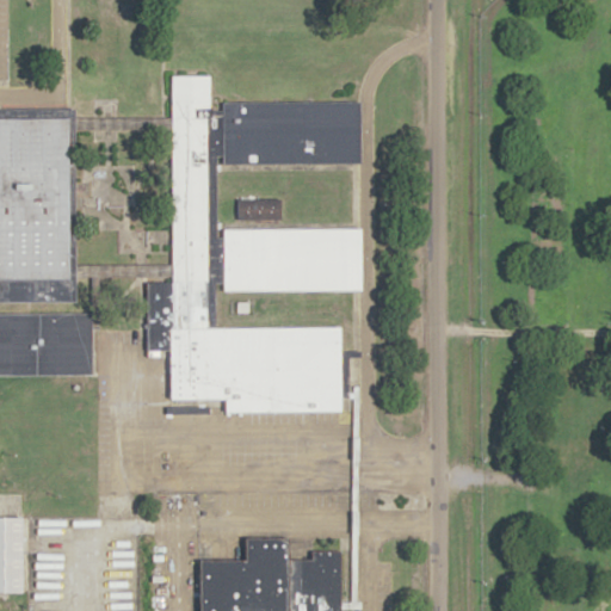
[(343,408),(228,408),(228,397),(172,397),(173,349),(149,349),(149,328),(150,282),(174,282),(173,115),(173,76),(211,75),(213,111),(224,111),(224,103),(357,102),(360,102),(362,161),(217,164),(217,167),(217,224),(217,229),(362,228),(363,289),(355,289),(350,289),(217,290),(218,326),(343,327),(343,346),(343,408)]
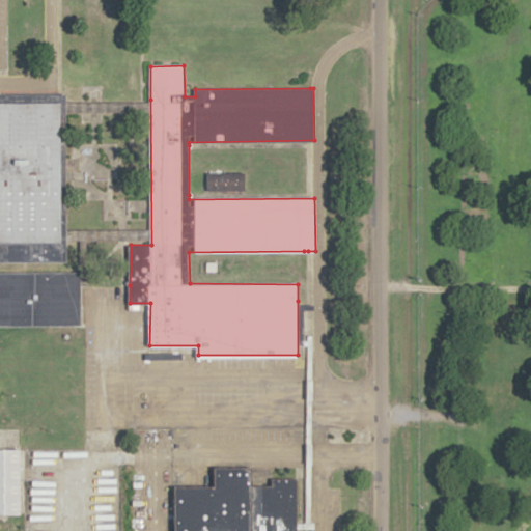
[(64,95),(65,261),(0,261),(0,95),(56,95),(58,95),(64,95)]
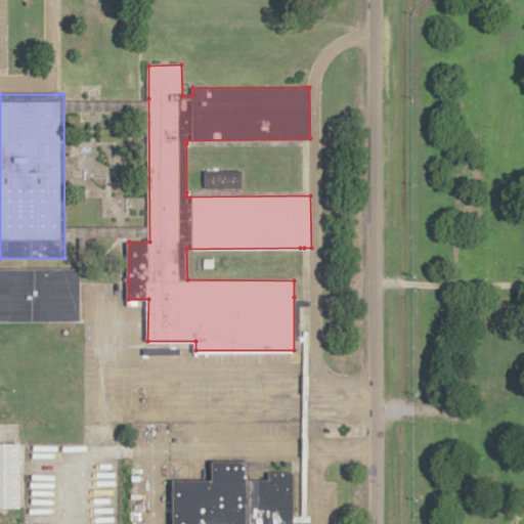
[(202,170),(237,170),(237,188),(202,188),(202,170)]
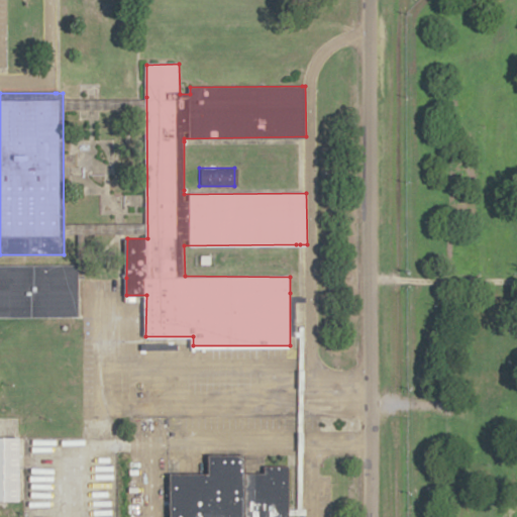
[(194,253),(211,253),(211,267),(195,267),(194,253)]
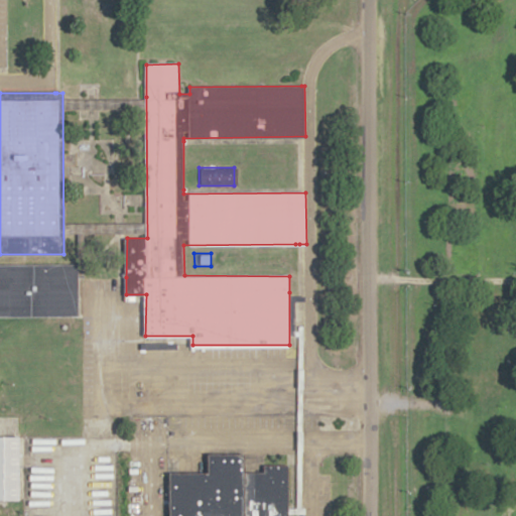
[(0,264),(0,315),(79,315),(79,278),(79,265),(77,265),(0,264)]
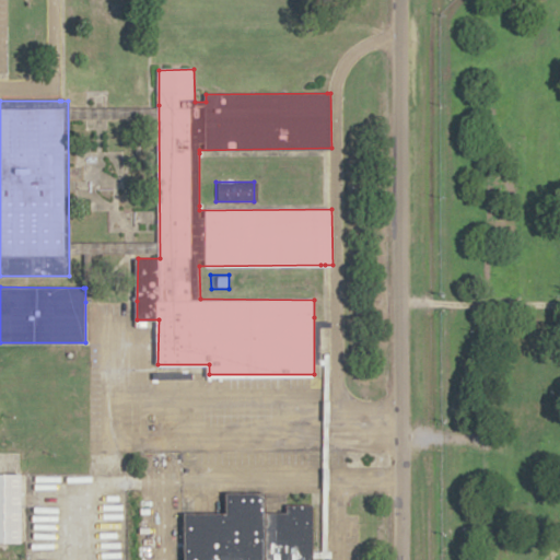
[(0,473),(0,541),(8,541),(22,541),(23,473),(0,473)]
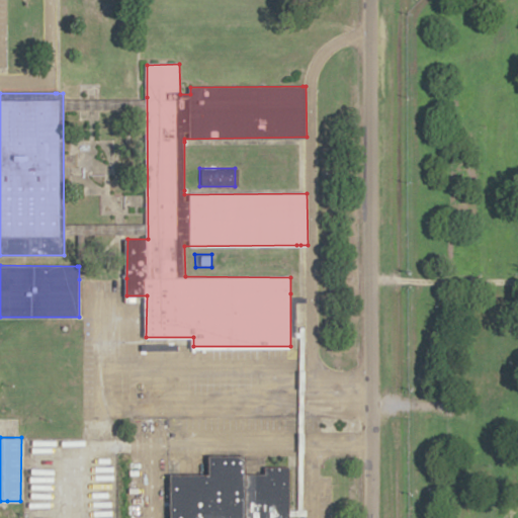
[(171,475),(170,517),(290,517),(291,466),(264,466),(264,473),(248,473),(248,456),(210,456),(210,476),(171,475)]
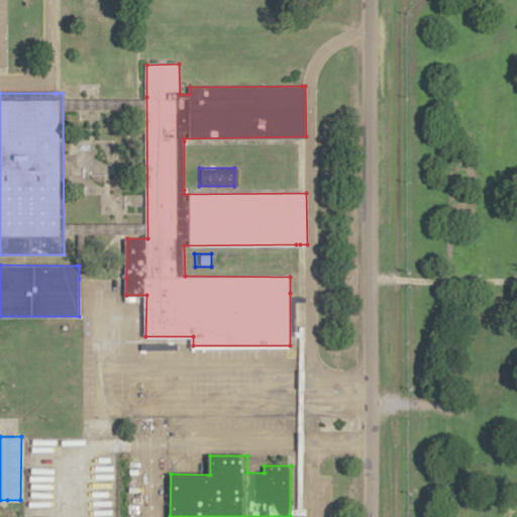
All buildings are outlined.
